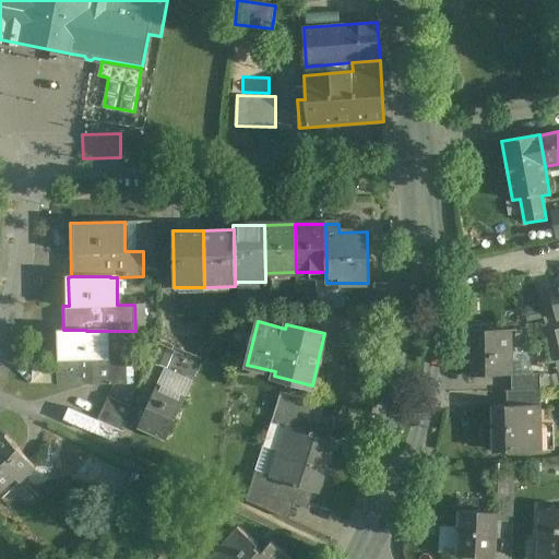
[(511,329),(473,330),(473,376),(512,375),(511,329)]
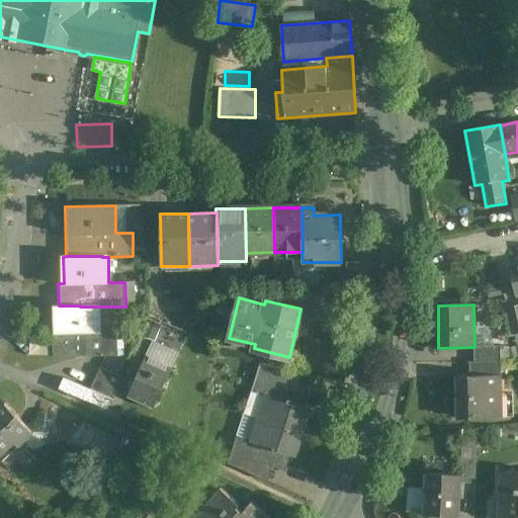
[(517,305),(508,308),(514,333),(517,331),(517,305)]
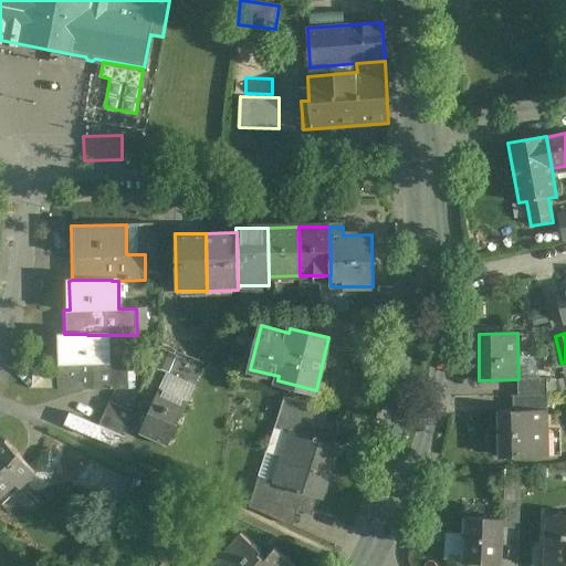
[(87,335),(87,334),(64,334),(61,334),(61,364),(55,364),(55,390),(128,389),(128,363),(112,363),(111,335),(105,335),(104,335),(87,335)]
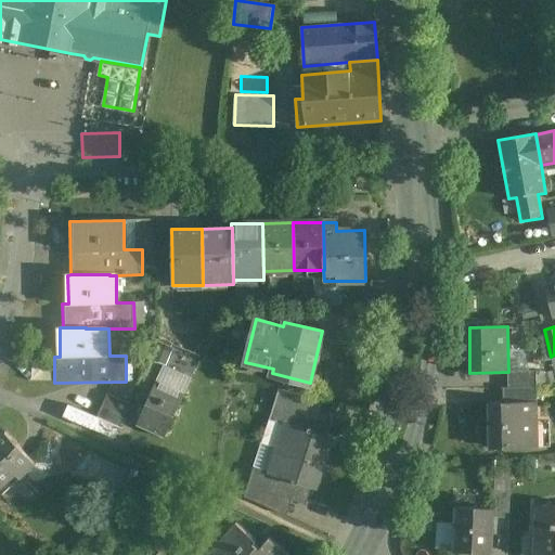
[(537,371),(508,372),(510,402),(537,401),(537,371)]
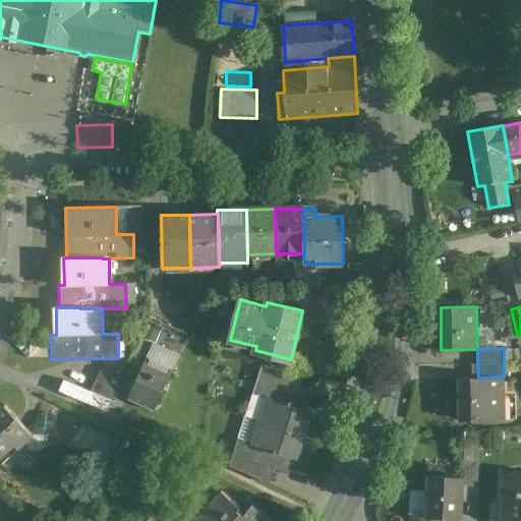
[(147,358),(128,399),(154,410),(173,369),(147,358)]
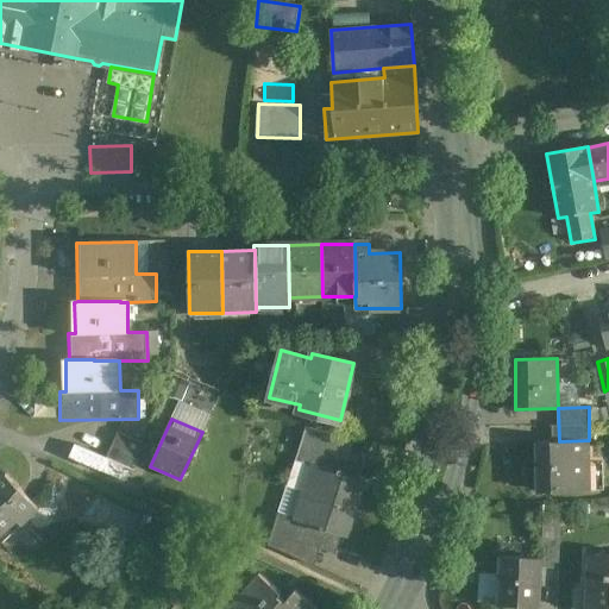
[(337,434),(306,427),(302,441),(331,451),(332,447),(337,434)]
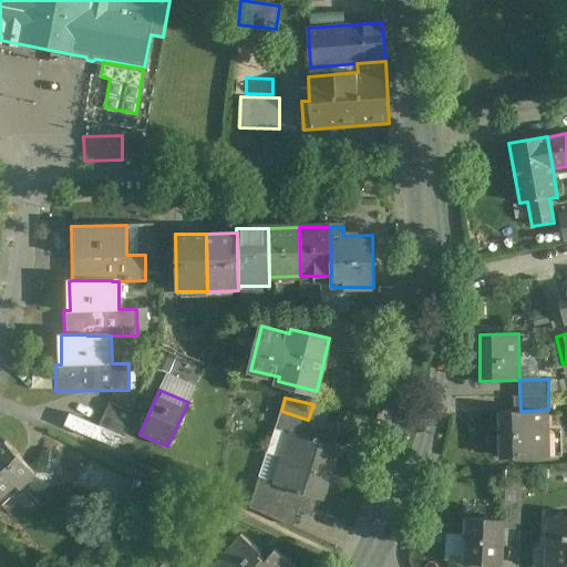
[(72,413),(66,430),(121,445),(132,408),(107,401),(102,422),(72,413)]
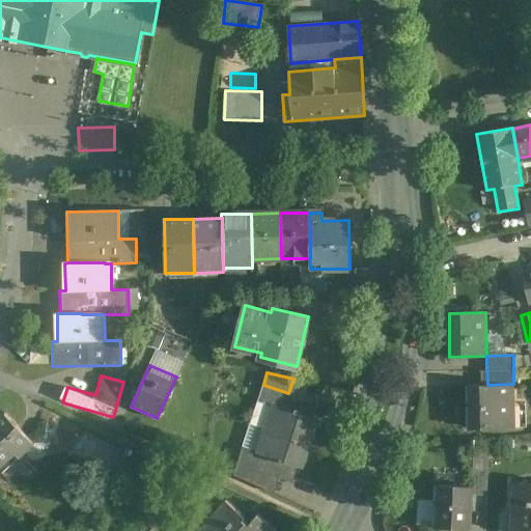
[(467,385),(468,428),(515,427),(514,384),(513,384),(487,385),(467,385)]
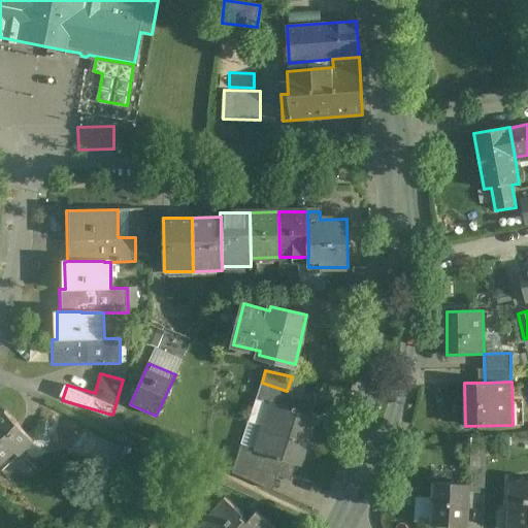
[(295,390),(288,388),(287,391),(262,383),(256,399),(272,404),(265,426),(309,440),(309,439),(306,438),(314,418),(317,418),(317,417),(311,415),(317,398),(295,391),(295,390)]
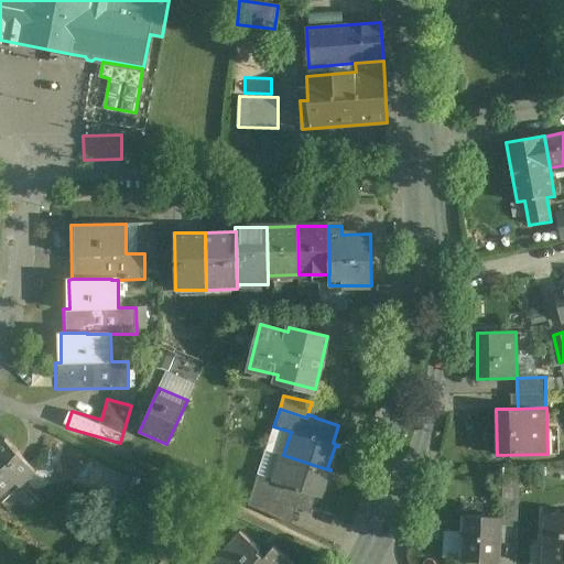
[(38,470),(9,440),(0,447),(0,497),(6,492),(3,491),(18,479),(22,484),(38,470)]
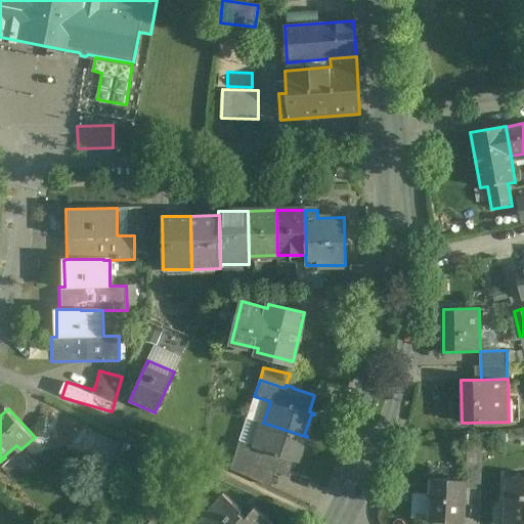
[(307,437),(263,423),(256,445),(239,440),(234,457),(260,465),(259,468),(266,470),(266,469),(289,476),(294,461),(299,462),(300,460),(296,459),(303,437),(306,438),(307,437)]
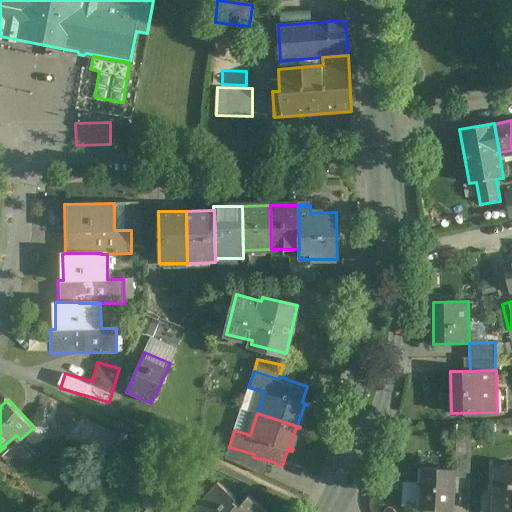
[(457,434),(456,454),(470,455),(471,435),(457,434)]
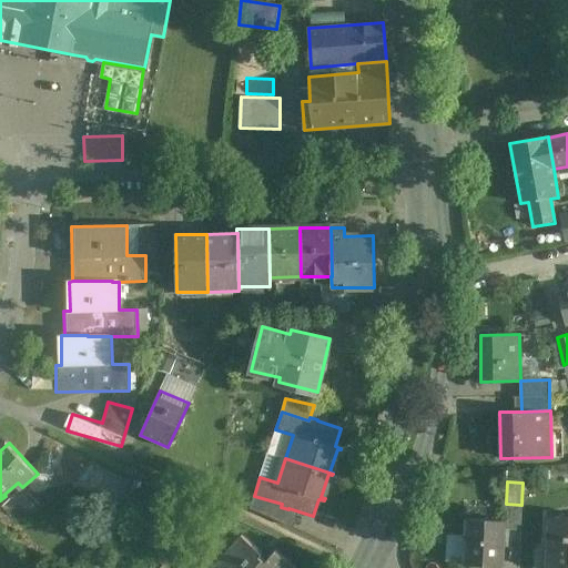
[(282,504),(254,496),(250,508),(276,520),(281,507),(282,504)]
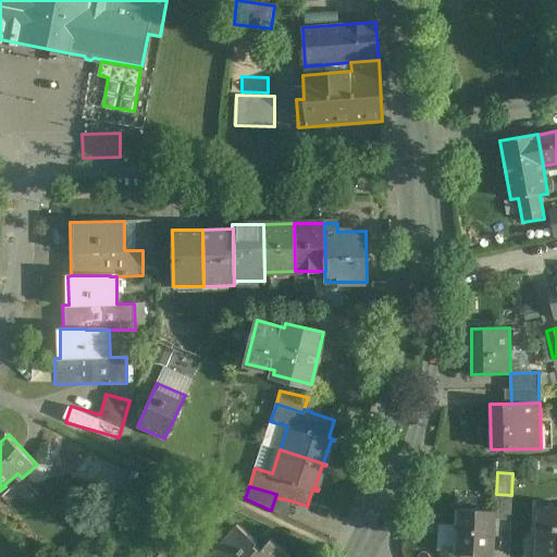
[(496,494),(495,511),(495,520),(510,520),(511,495),(496,494)]
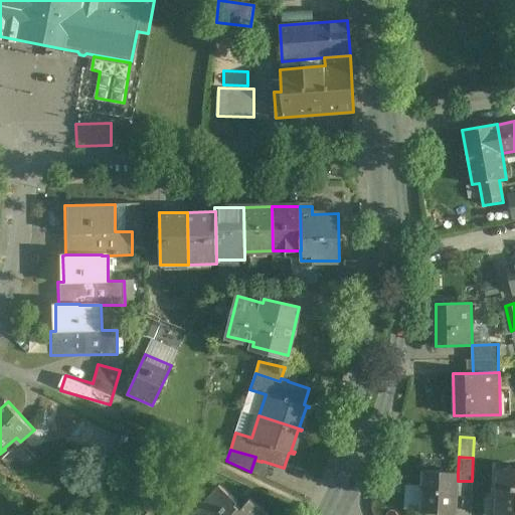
[(514,514),(514,470),(497,470),(494,514),(514,514)]
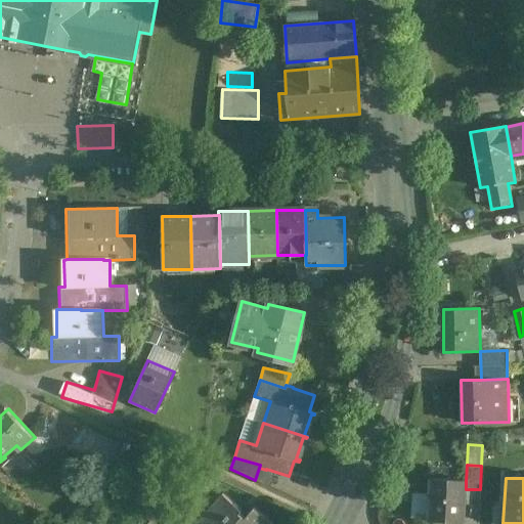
[(466,481),(430,480),(429,497),(434,497),(433,519),(428,519),(428,521),(465,522),(466,489),(466,481)]
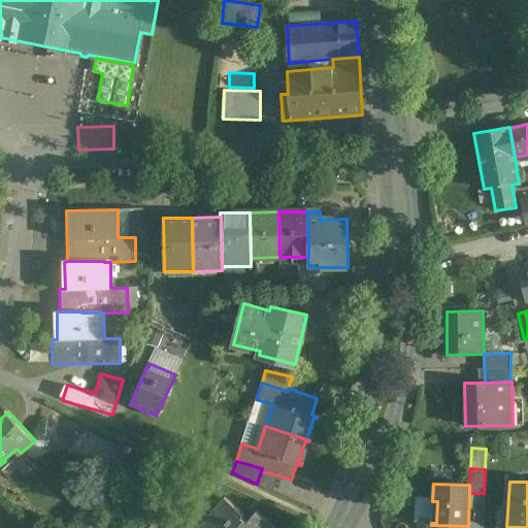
[(226,498),(200,527),(274,527),(275,527),(257,512),(248,523),(242,519),(245,515),(226,498)]
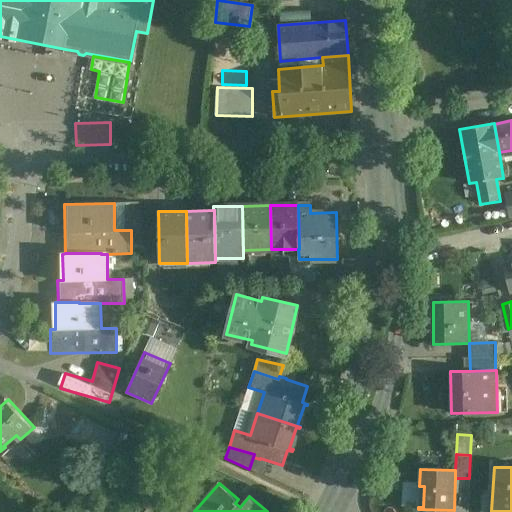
[(165,511),(154,502),(145,511),(165,511)]
